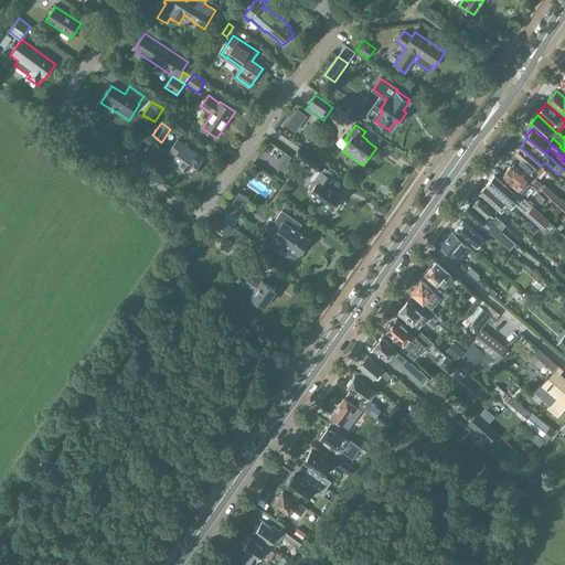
[(205,158),(185,145),(178,139),(169,153),(176,158),(172,162),(170,166),(182,174),(184,171),(192,177),(205,158)]
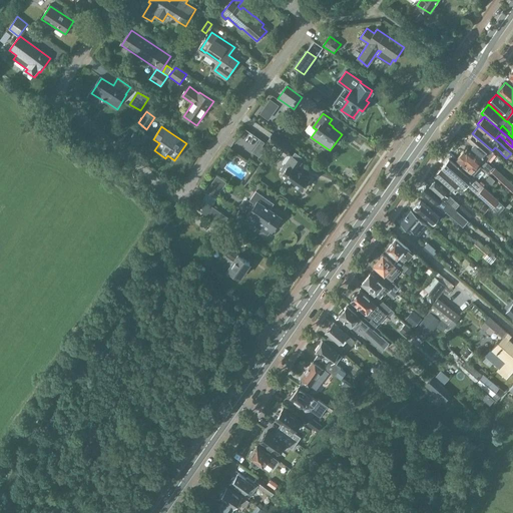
[(142,145),(149,136),(143,131),(136,140),(142,145)]
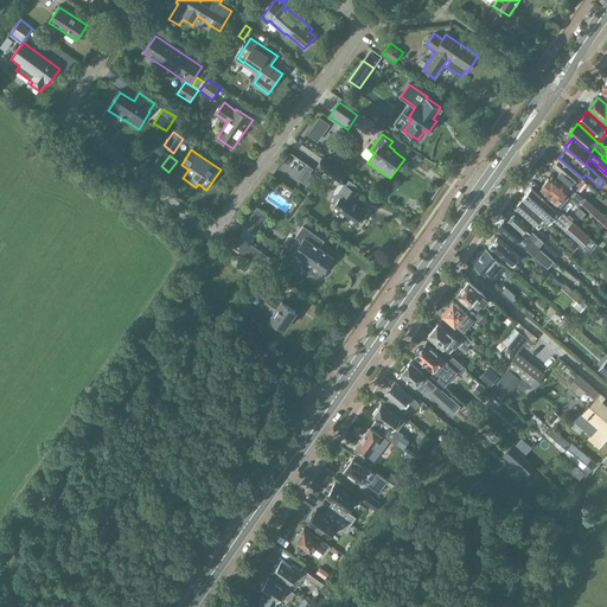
[(550,167),(577,191),(586,181),(582,179),(582,178),(558,158),(550,167)]
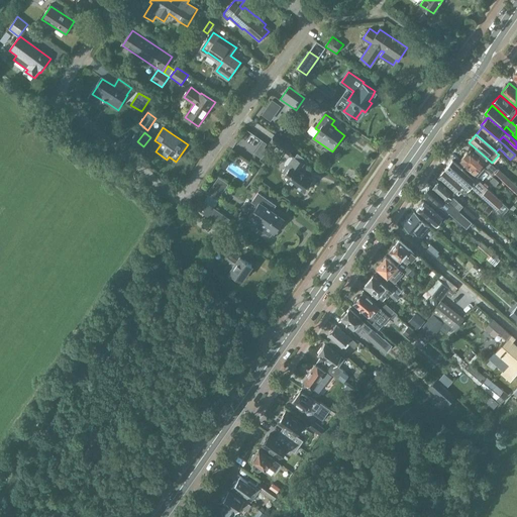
[(282,139),(277,146),(290,154),(294,147),(290,144),(282,139)]
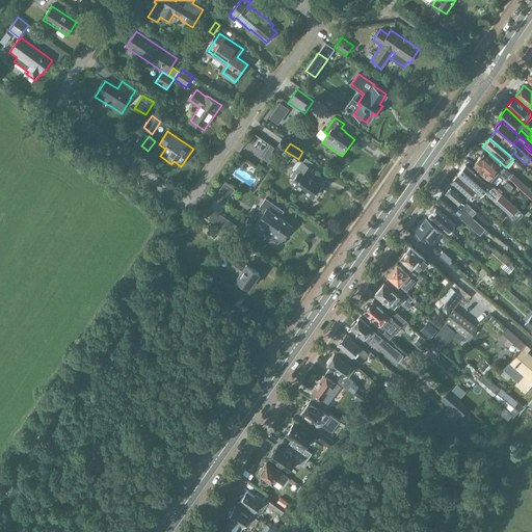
[(270,144),(262,157),(269,162),(275,154),(271,152),(274,148),(270,144)]
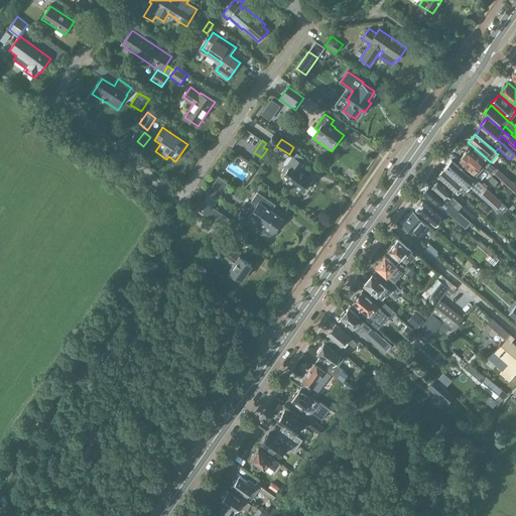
[(473,173),(478,177),(485,169),(490,174),(496,168),(480,154),(478,156),(470,149),(467,152),(467,151),(461,158),(468,164),(466,166),(473,173)]
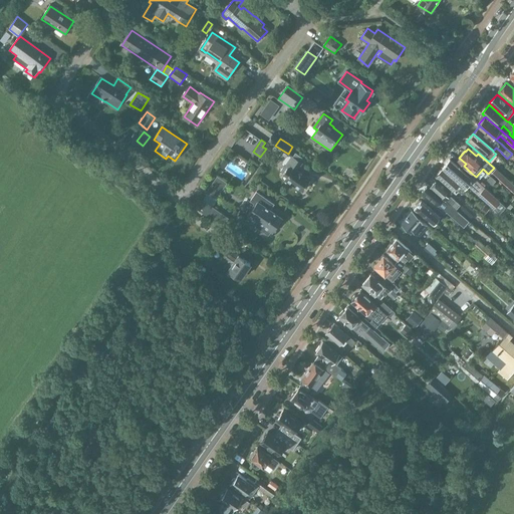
[(282,172),(288,176),(285,181),(292,186),(293,185),(302,192),(311,179),(298,170),(303,164),(293,157),(282,172)]
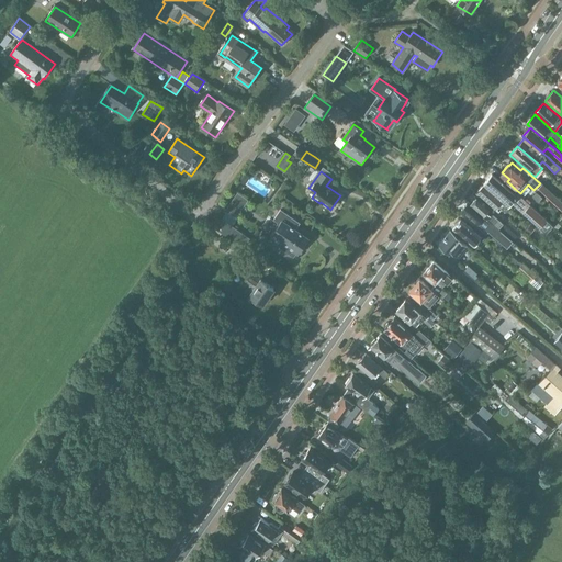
[(492,175),(484,183),(508,205),(512,202),(540,228),(547,234),(553,226),(547,221),(516,192),(514,194),(492,175)]
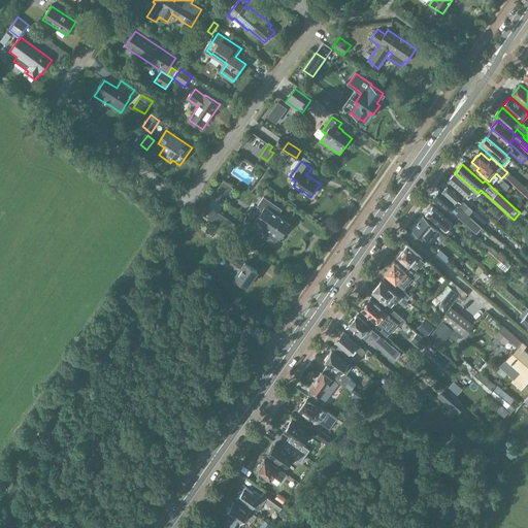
[(455,172),(448,180),(465,196),(468,193),(475,199),(480,195),(477,194),(477,193),(455,172)]
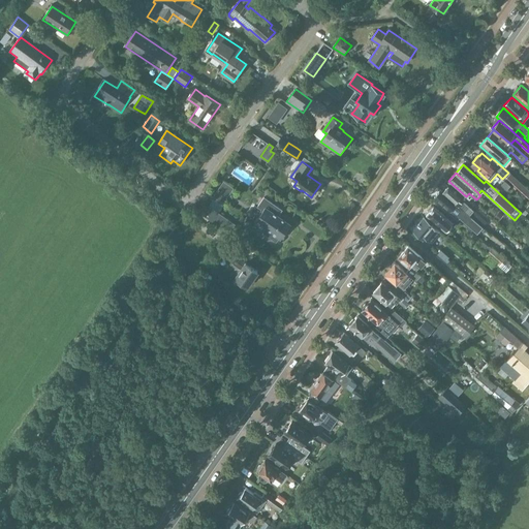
[(528,190),(511,175),(506,179),(526,197),(528,193),(528,190)]
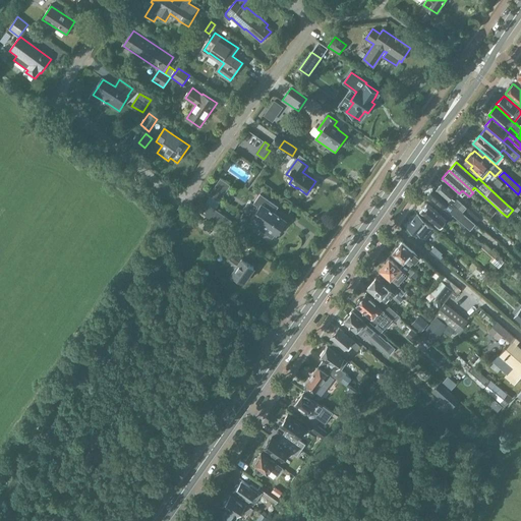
[(220,177),(210,192),(220,199),(230,184),(220,177)]
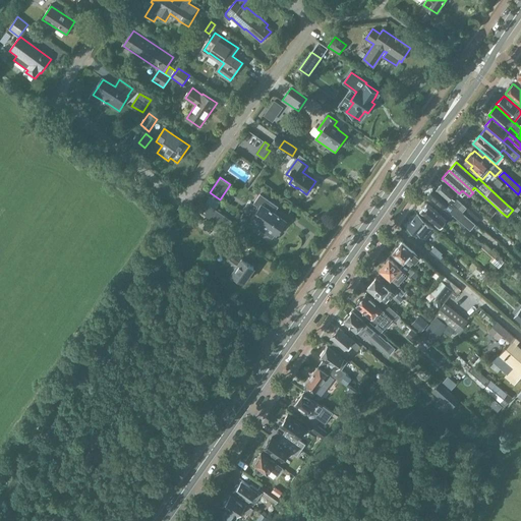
[(438,186),(436,188),(474,221),(476,222),(480,219),(467,207),(467,208),(457,197),(459,195),(455,192),(442,181),(441,182),(440,181),(436,185),(438,186)]
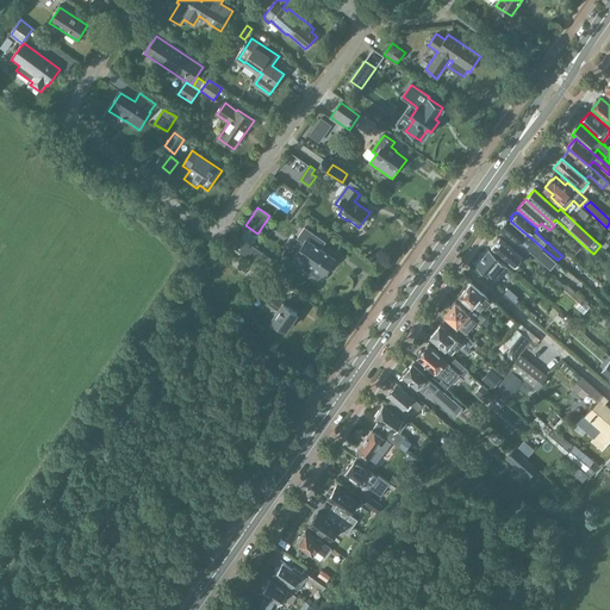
[(508,219),(500,228),(520,243),(528,251),(530,249),(551,268),(554,263),(558,260),(555,259),(510,221),(508,219)]
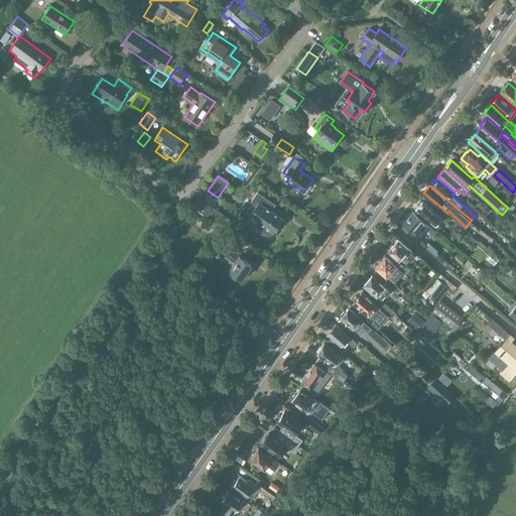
[(252,206),(247,213),(250,215),(248,217),(252,219),(252,220),(254,221),(256,222),(255,225),(270,235),(272,232),(274,233),(275,232),(276,233),(279,229),(278,228),(284,220),(272,211),(276,205),(258,191),(252,202),(253,203),(257,205),(255,207),(252,206)]
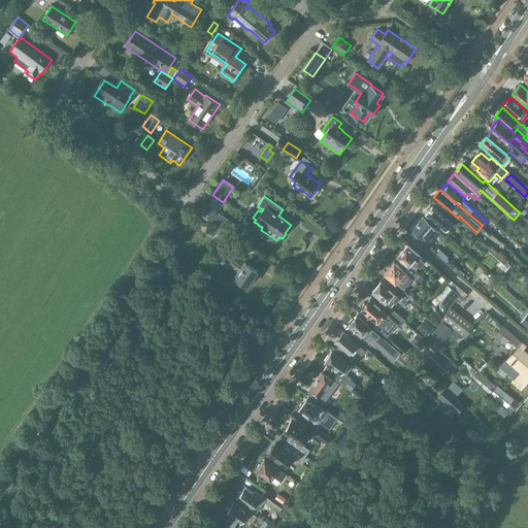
[(201,203),(196,210),(199,211),(202,215),(208,219),(213,223),(228,233),(234,224),(221,213),(218,211),(208,204),(207,204),(206,206),(201,203)]
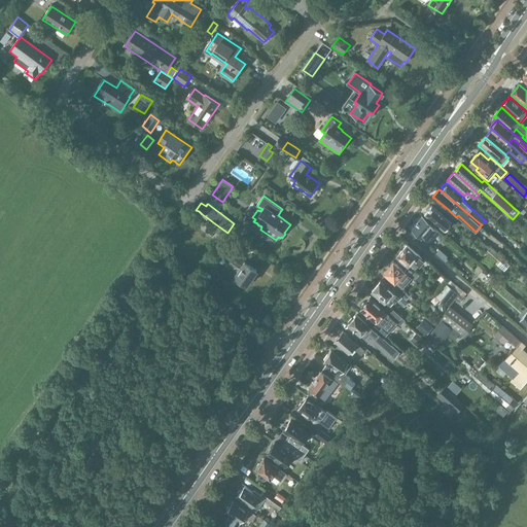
[(456,219),(449,213),(446,216),(432,205),(424,214),(438,226),(440,226),(444,231),(451,221),(453,223),(456,219)]
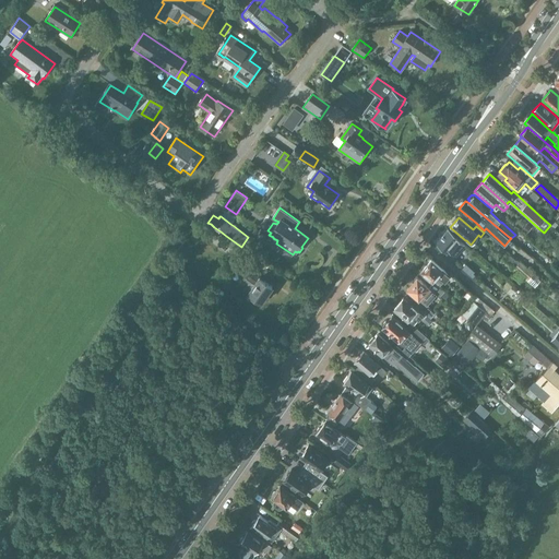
[(528,224),(523,229),(526,233),(532,227),(528,224)]
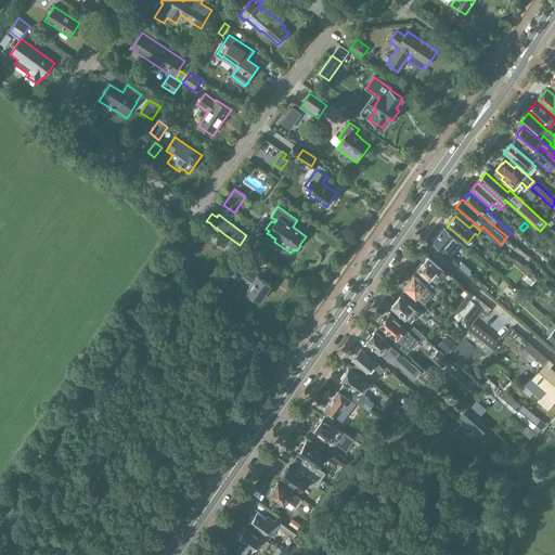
[(447,249),(453,255),(462,244),(456,239),(446,228),(434,242),(444,252),(447,249)]
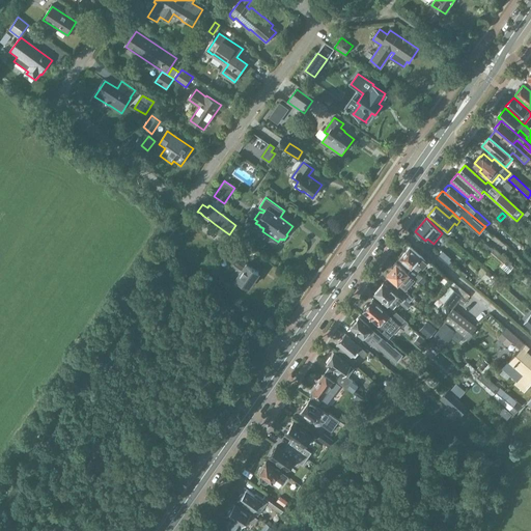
[(236,251),(241,254),(245,257),(250,251),(241,245),(236,251)]
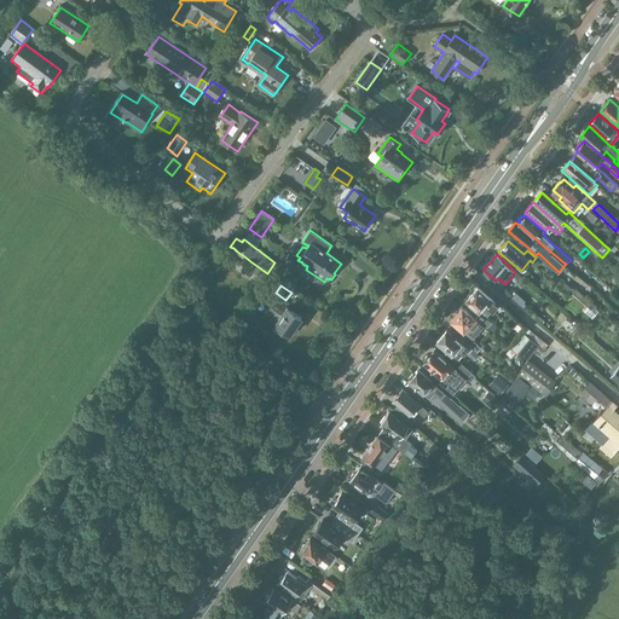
[(467,299),(466,300),(479,311),(480,311),(481,312),(486,317),(491,311),(493,312),(499,306),(498,305),(478,287),(473,291),(470,293),(467,296),(467,299)]
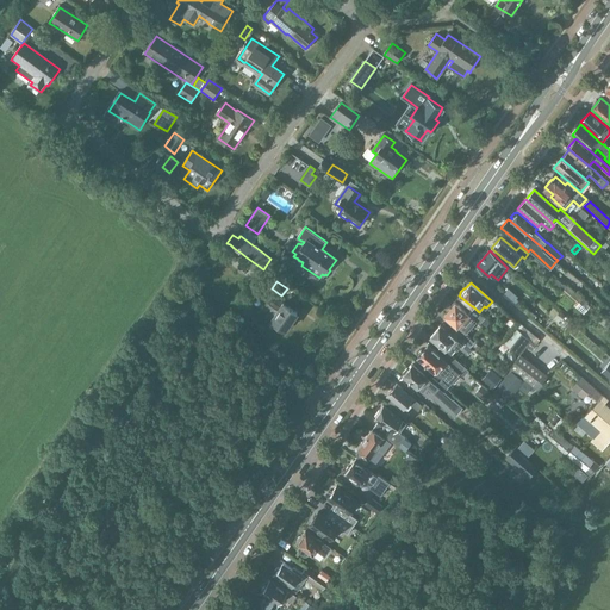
[(583,311),(586,310),(590,306),(565,284),(561,287),(579,304),(579,309),(583,311)]
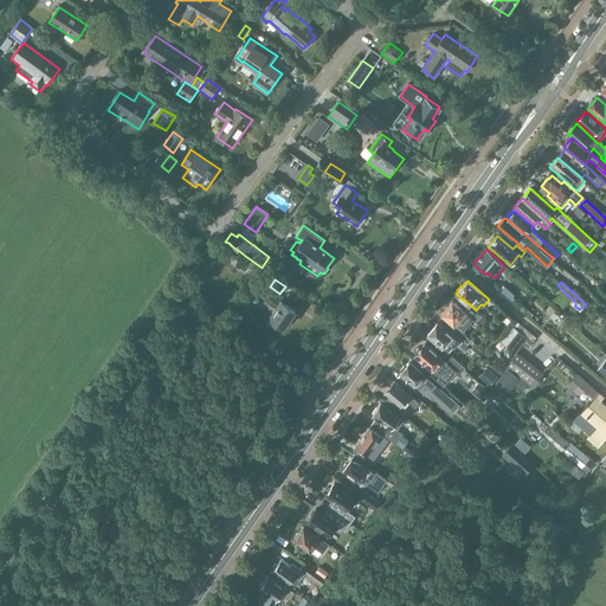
[(501,291),(508,297),(513,292),(505,287),(501,291)]
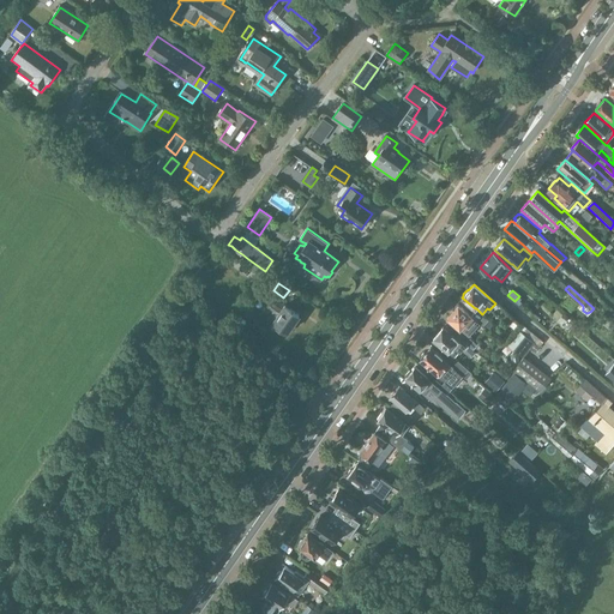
[(288,332),(300,315),(280,301),(283,298),(278,294),(271,305),(281,312),(274,323),(272,323),(272,325),(272,326),(274,327),(276,329),(277,329),(278,329),(280,329),(281,327),(288,332)]
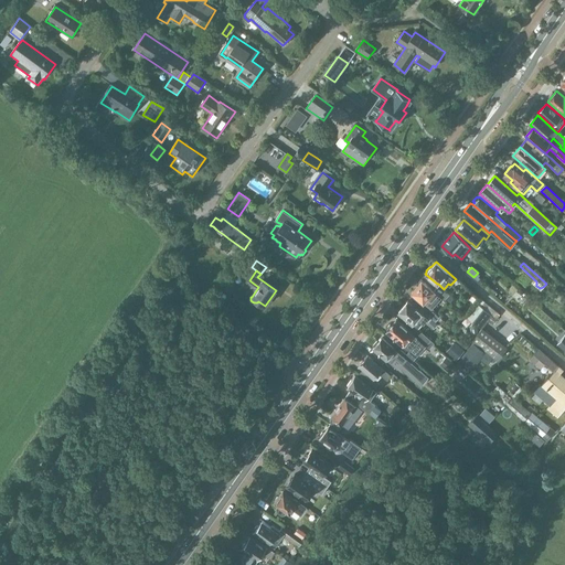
[(417,285),(412,291),(416,296),(415,297),(418,300),(419,299),(425,304),(432,309),(433,308),(441,298),(434,290),(420,279),(416,284),(417,285)]
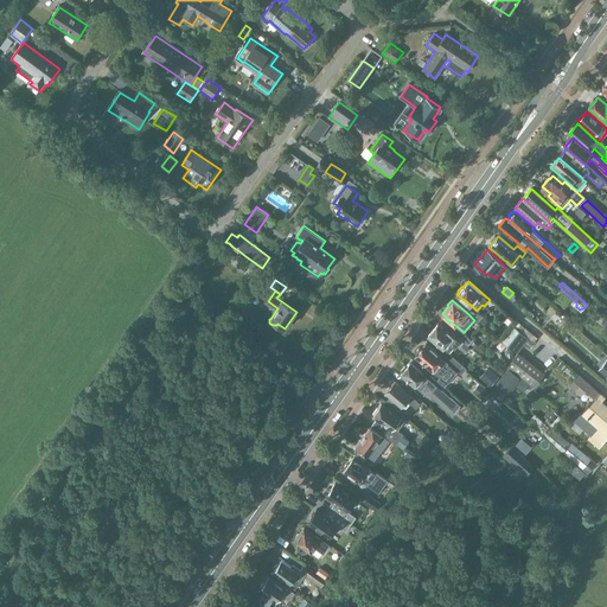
[(472,306),(466,312),(474,320),(478,323),(484,317),(479,312),(477,311),(472,306)]
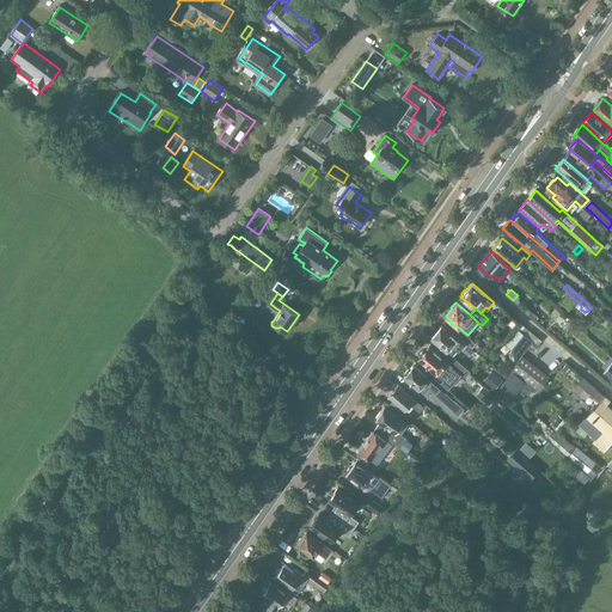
[(520,324),(506,343),(522,356),(530,348),(534,352),(539,346),(538,346),(542,341),(530,331),(526,336),(521,334),(525,329),(520,324)]
